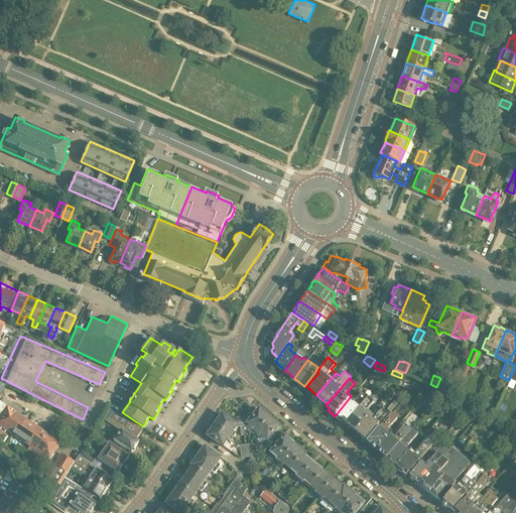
[(426,388),(417,381),(412,387),(420,394),(426,388)]
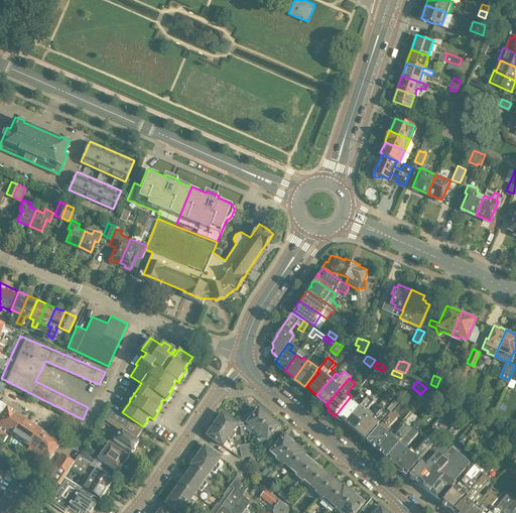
[(428,390),(435,396),(440,391),(432,385),(428,390)]
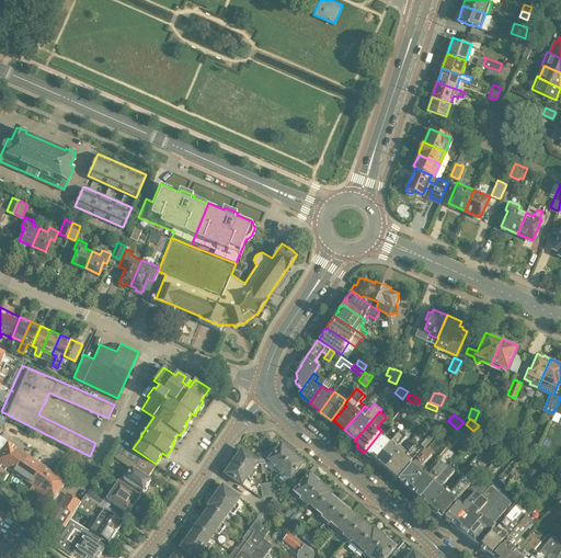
[(386,434),(381,431),(364,453),(369,457),(371,455),(375,458),(399,430),(400,430),(395,424),(386,434)]
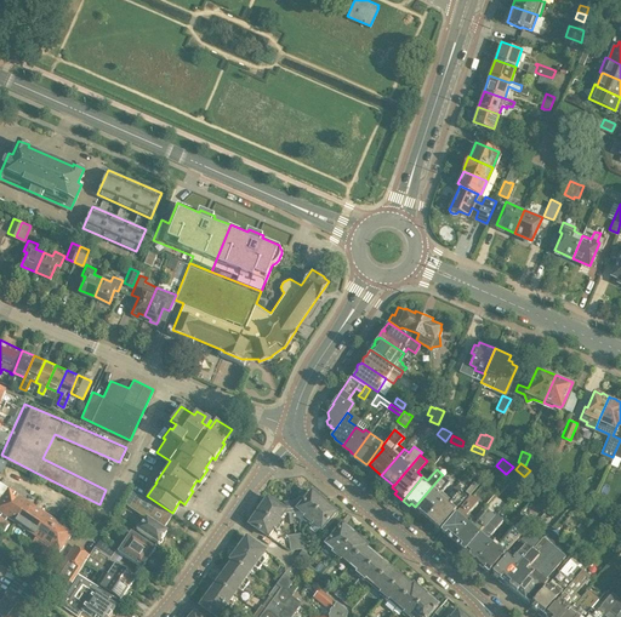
[(535,469),(530,475),(536,480),(541,474),(535,469)]
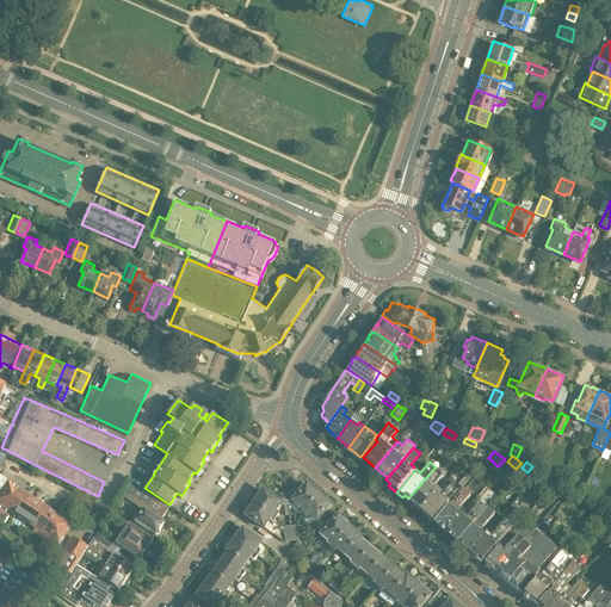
[(414,502),(421,508),(439,488),(434,483),(443,474),(436,468),(434,468),(408,499),(409,499),(408,500),(413,503),(414,502)]
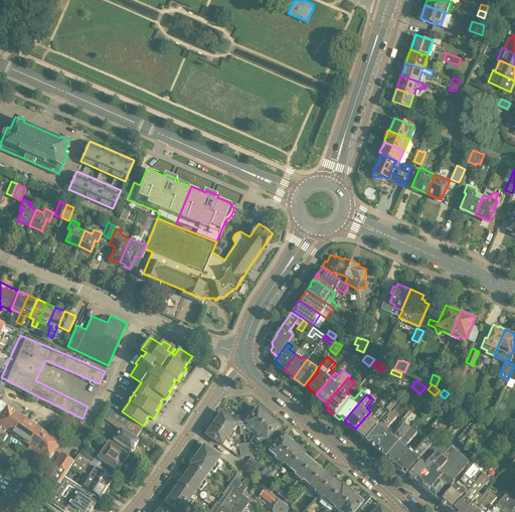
[(7,402),(0,397),(0,421),(2,423),(0,425),(0,437),(3,440),(8,433),(4,431),(6,427),(14,432),(20,423),(23,425),(29,417),(22,413),(23,412),(19,410),(7,402)]
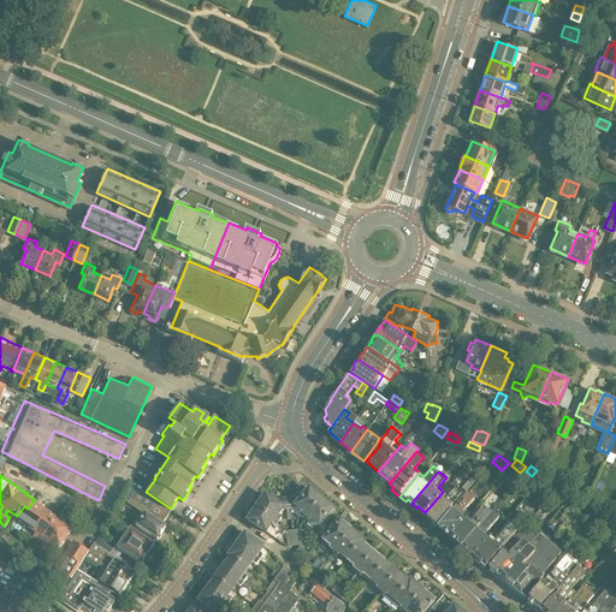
[(466,488),(474,479),(471,476),(462,486),(466,488)]
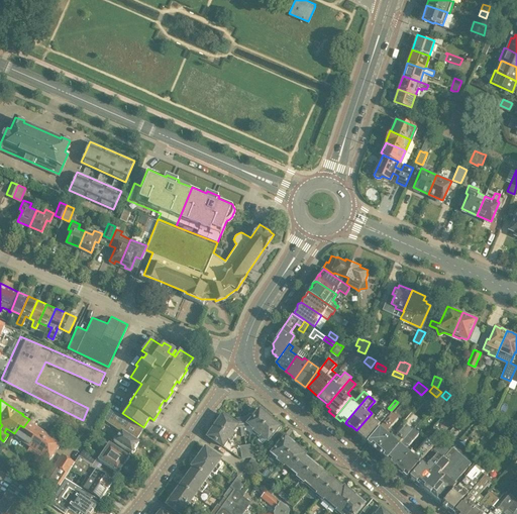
[(105,433),(107,431),(101,427),(106,419),(114,424),(114,425),(121,430),(117,437),(115,436),(114,437),(132,450),(138,440),(135,438),(143,427),(140,425),(130,419),(110,407),(97,428),(105,433)]
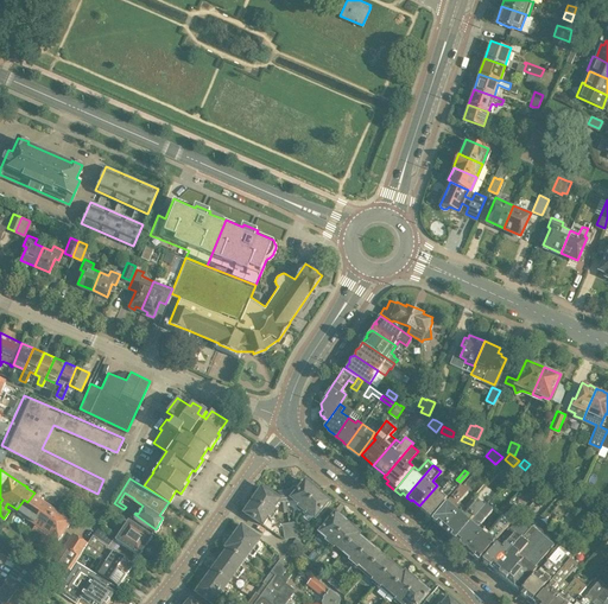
[(297,506),(301,509),(317,489),(305,479),(296,490),(292,488),(285,488),(286,498),(295,497),(298,502),(297,504),(297,506)]
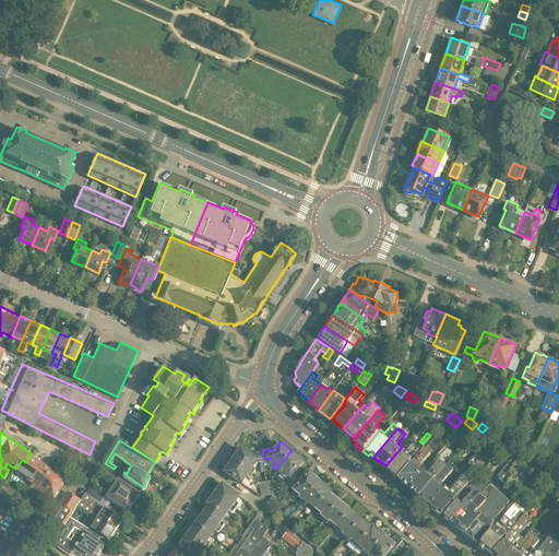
[(406,450),(402,447),(385,465),(392,471),(391,472),(395,476),(420,447),(414,441),(406,450)]
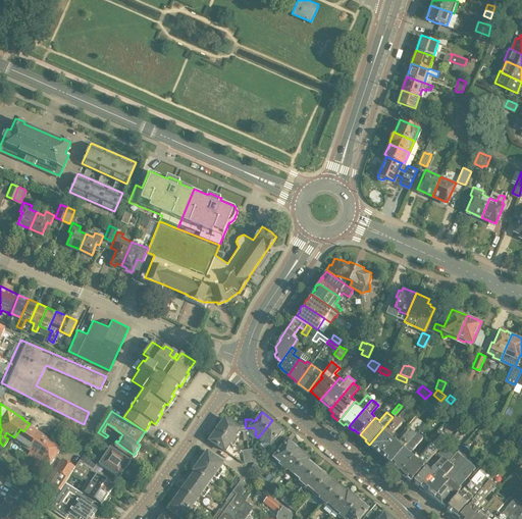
[(371,446),(381,455),(396,436),(397,436),(399,433),(395,430),(402,421),(396,416),(371,446)]
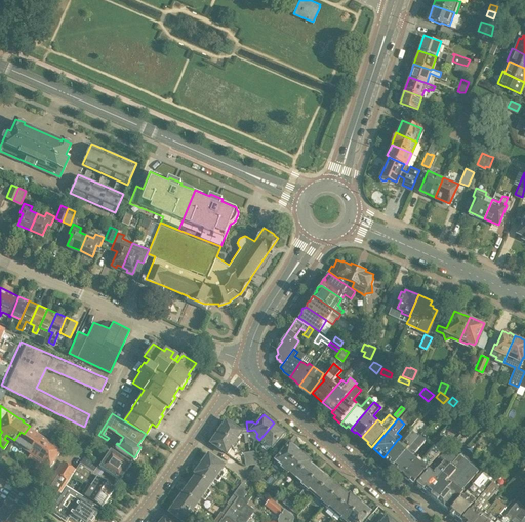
[(227,419),(218,430),(237,443),(240,440),(239,438),(237,437),(240,432),(244,432),(247,431),(246,422),(240,423),(237,427),(227,419)]
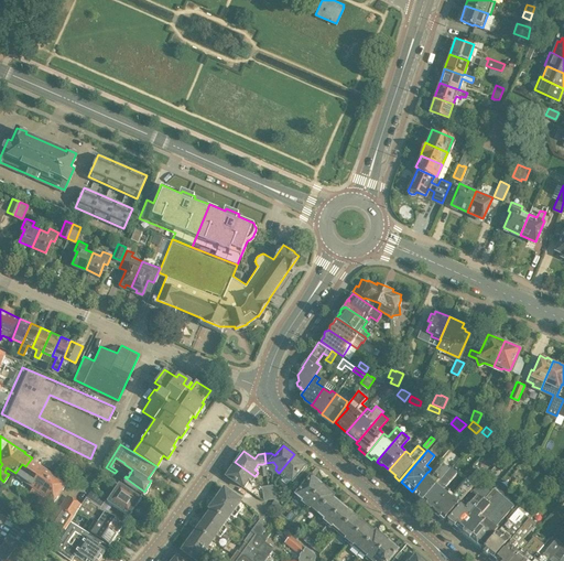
[(305,463),(294,454),(279,473),(282,476),(283,475),(285,473),(292,478),(305,463)]
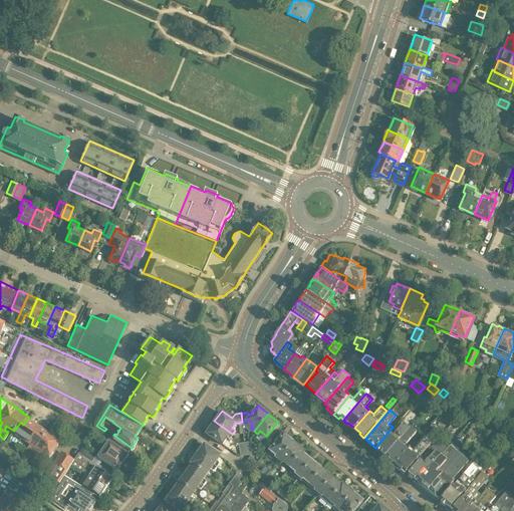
[(20,423),(14,431),(30,442),(34,436),(40,441),(48,430),(29,417),(23,425),(20,423)]
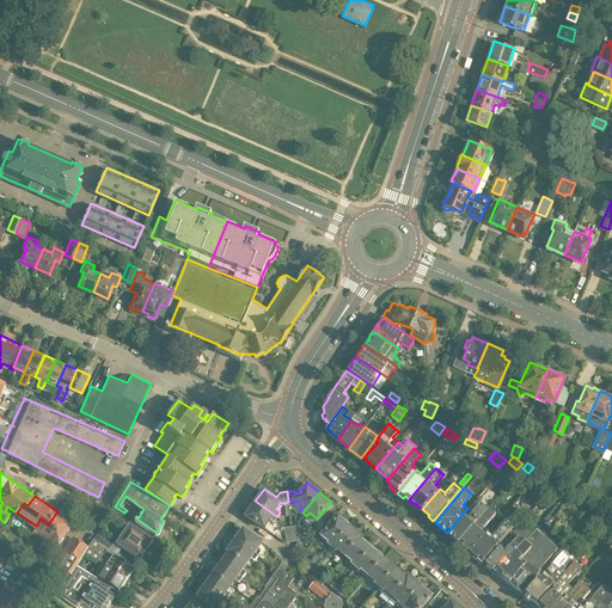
[(255,501),(246,514),(264,526),(269,519),(273,520),(274,520),(276,516),(255,501)]
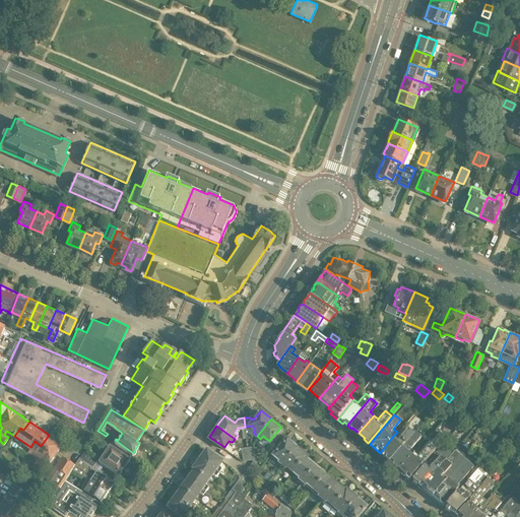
[(399,439),(395,435),(394,435),(380,453),(389,460),(413,432),(414,432),(408,427),(399,439)]
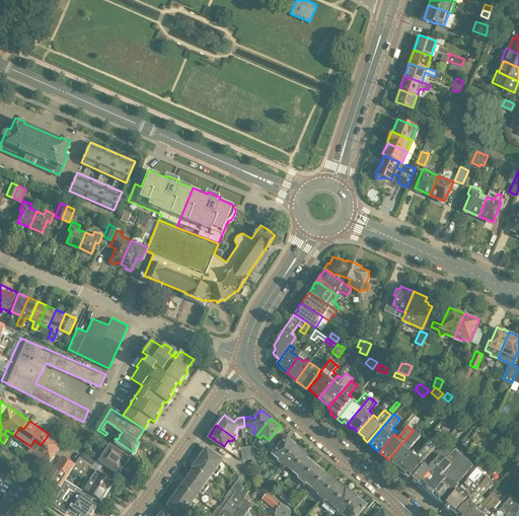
[(418,454),(414,451),(398,468),(409,477),(446,434),(440,429),(418,454)]
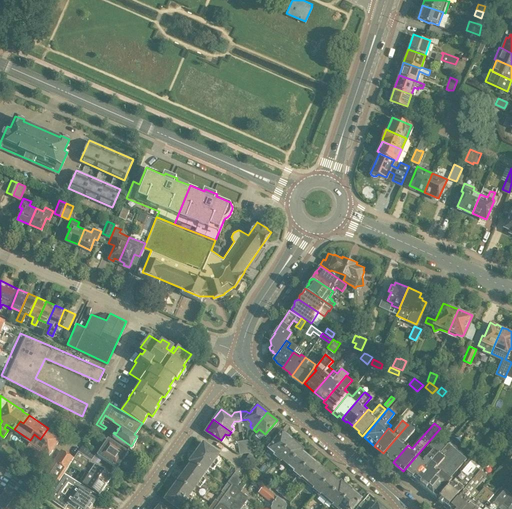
[(407,425),(383,453),(393,462),(408,445),(404,441),(415,429),(409,424),(408,425),(407,425)]
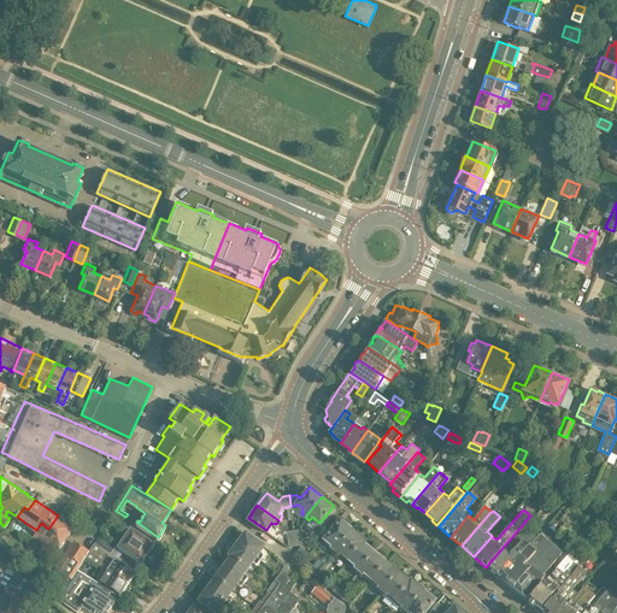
[(41,523),(36,530),(23,548),(28,552),(36,540),(39,542),(43,535),(59,546),(72,525),(63,519),(63,518),(60,516),(58,516),(48,529),(41,523)]
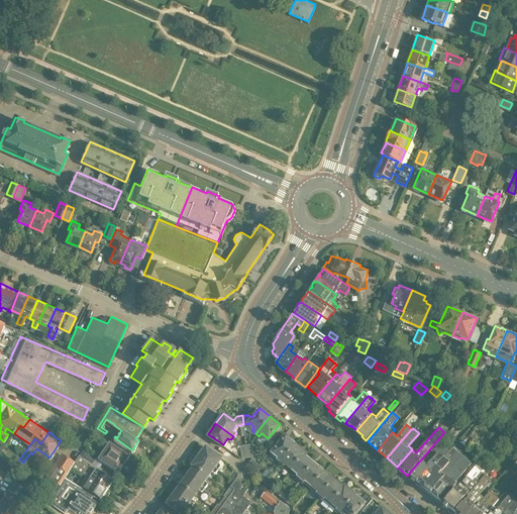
[(279,463),(295,443),(285,435),(272,450),(278,456),(277,458),(276,459),(279,463)]
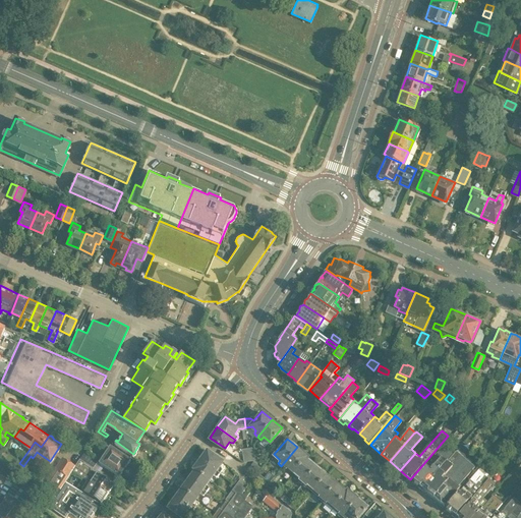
[(520,443),(519,442),(511,452),(514,454),(516,451),(520,454),(520,443)]
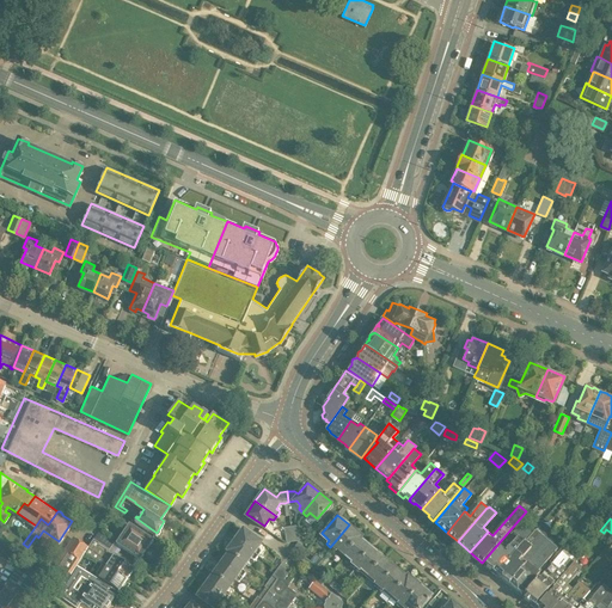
[(140,558),(152,540),(153,538),(129,521),(116,541),(140,558)]
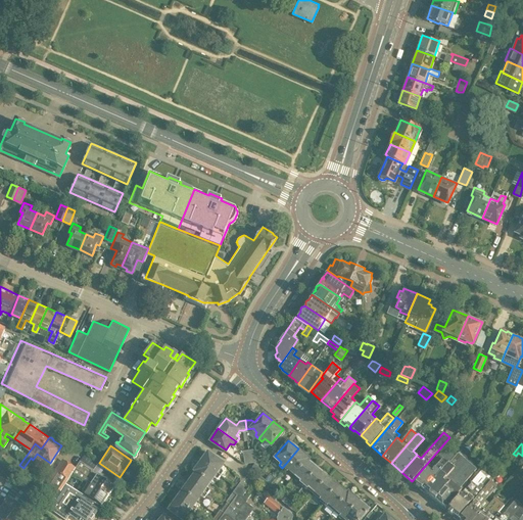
[(462,445),(455,455),(447,462),(423,490),(434,499),(472,455),(462,445)]
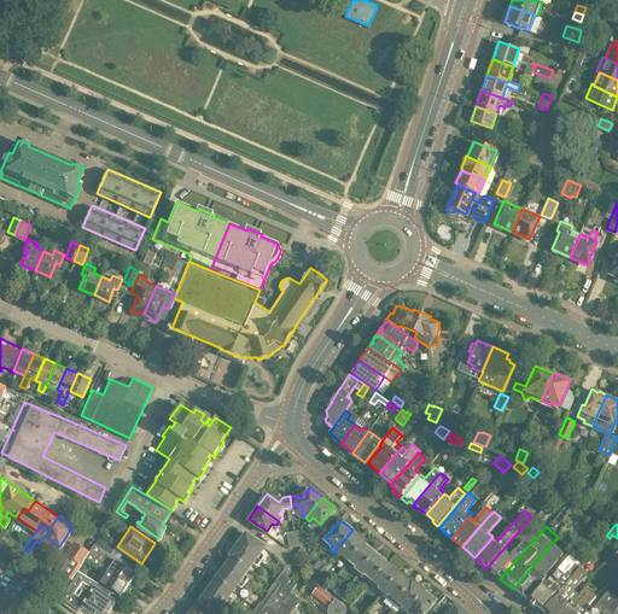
[(365,539),(353,530),(333,553),(337,555),(339,555),(340,553),(349,559),(362,542),(365,539)]
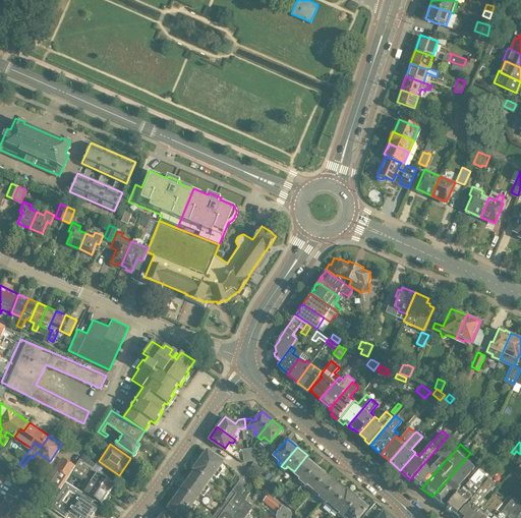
[(201,457),(200,458),(220,472),(222,468),(222,467),(219,465),(223,460),(208,449),(205,452),(204,451),(200,455),(201,457)]
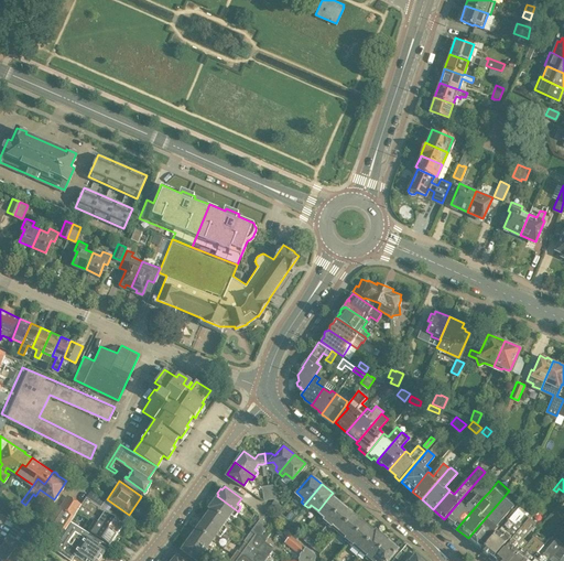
[(100,506),(105,498),(90,488),(86,496),(100,506)]
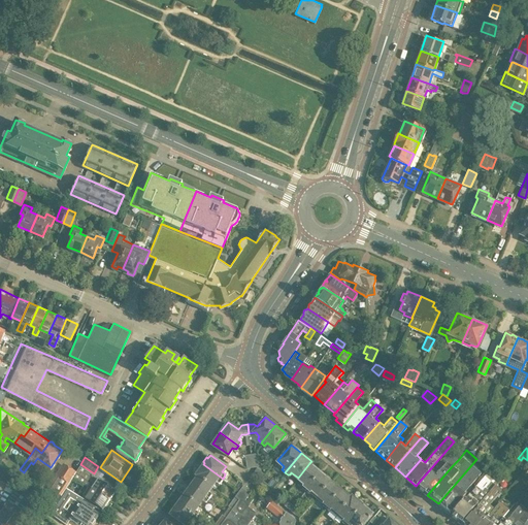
[(447,462),(441,458),(431,471),(418,487),(427,495),(452,466),(447,462)]
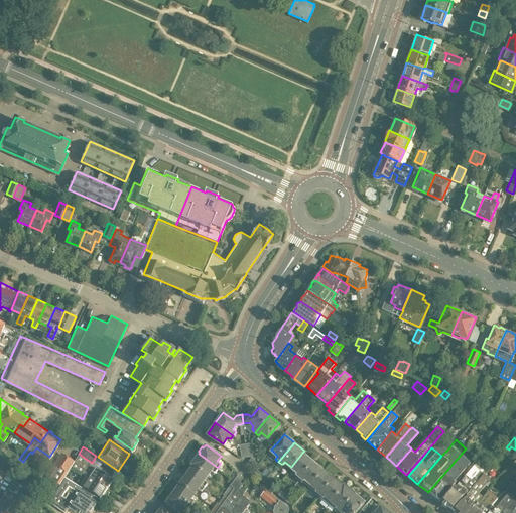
[(439,499),(455,482),(453,481),(470,461),(466,457),(470,453),(466,449),(428,492),(436,499),(437,497),(439,499)]
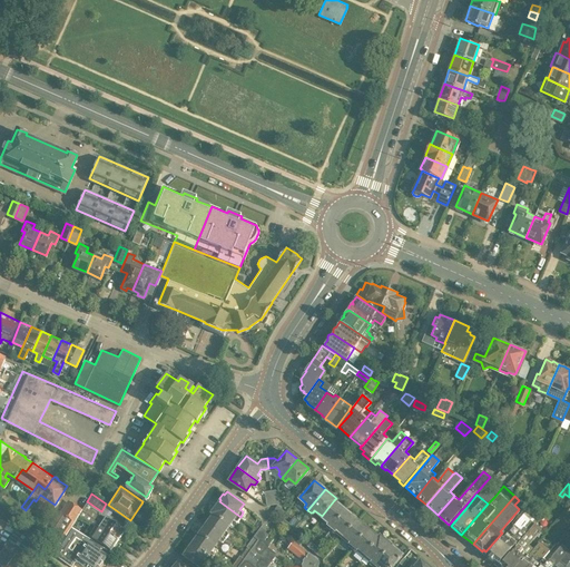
[(334,500),(322,516),(328,521),(326,524),(326,526),(330,528),(345,510),(334,500)]
